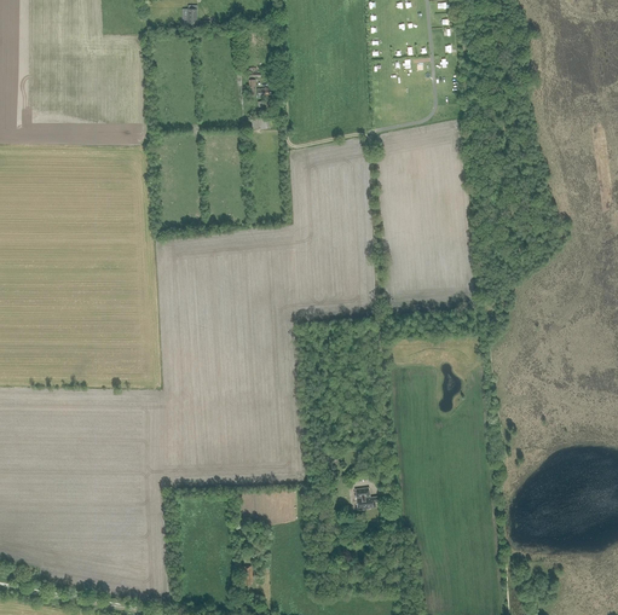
[(196,24),(196,3),(186,1),(186,5),(182,5),(180,25),(186,25),(186,24),(196,24)]
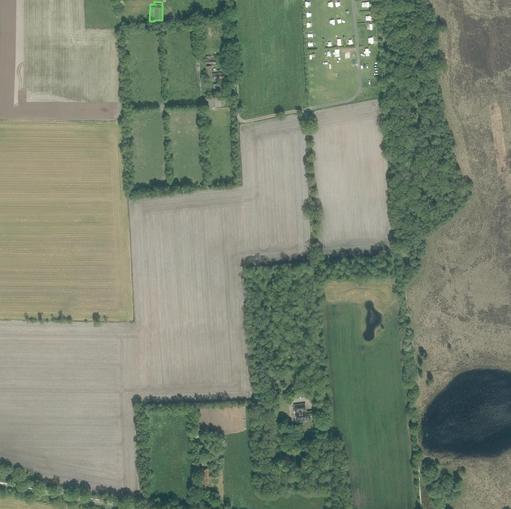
[(221,81),(212,81),(212,86),(215,86),(215,90),(222,90),(221,81)]
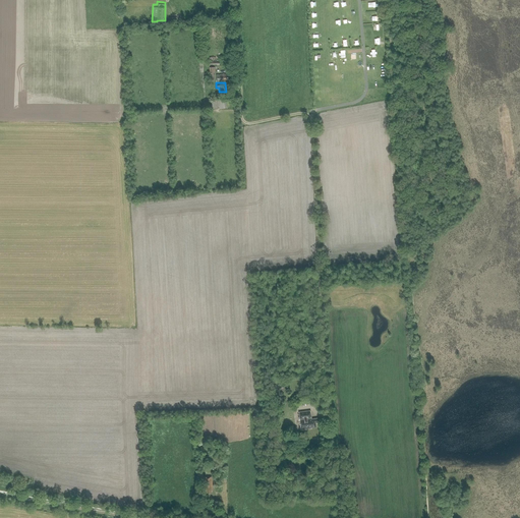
[(314,419),(316,419),(316,415),(310,416),(309,408),(298,409),(299,416),(299,417),(300,426),(310,425),(310,424),(315,424),(314,419)]
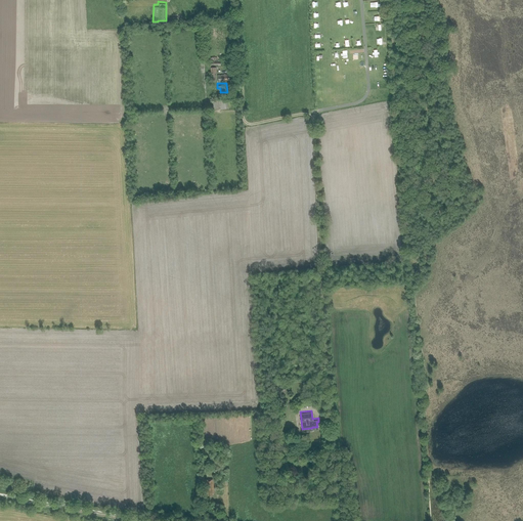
[(211,490),(213,490),(212,476),(204,477),(204,487),(205,487),(205,490),(207,490),(207,492),(212,492),(211,490)]
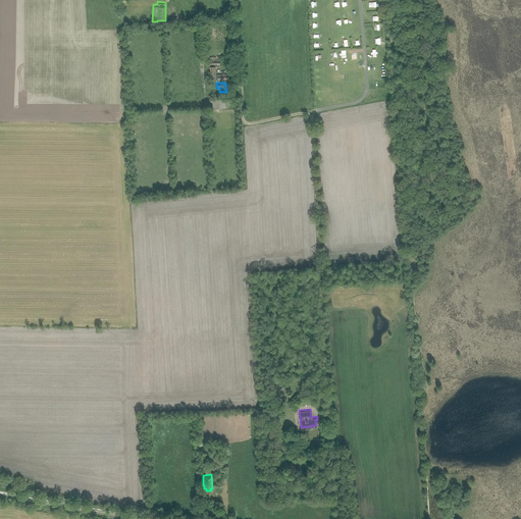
[(333,490),(332,483),(323,484),(324,491),(333,490)]
